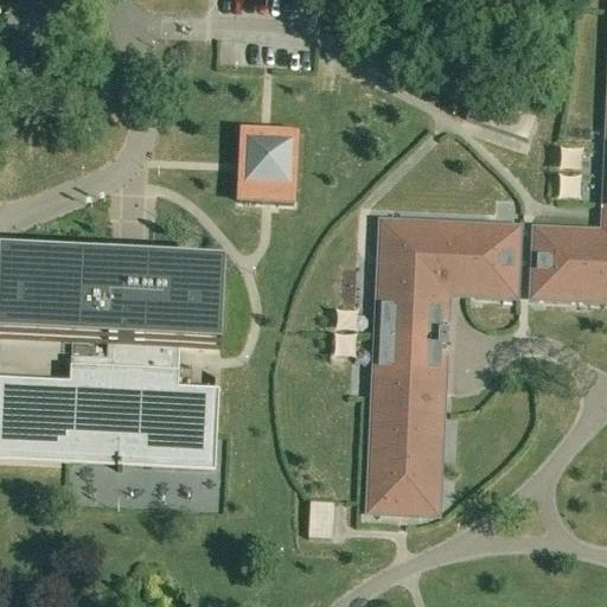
[(473,98),(466,121),(528,144),(536,121),(473,98)]
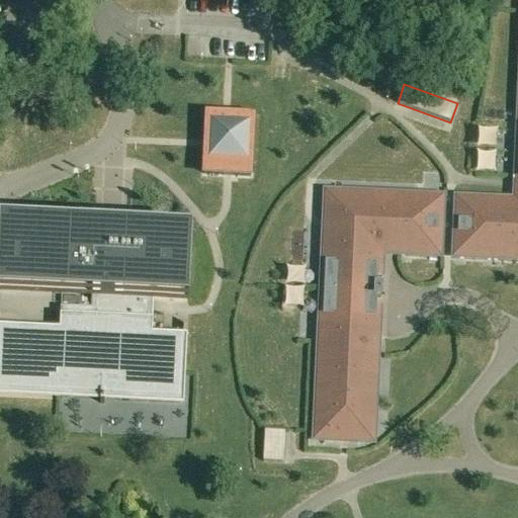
[(517,101),(517,128),(516,128),(515,130),(517,130),(517,148),(516,148),(516,150),(517,150),(517,156),(516,156),(515,158),(517,157),(517,205),(501,204),(501,203),(501,202),(501,201),(501,200),(500,200),(499,200),(499,199),(498,199),(497,199),(455,197),(452,258),(517,260),(517,101)]
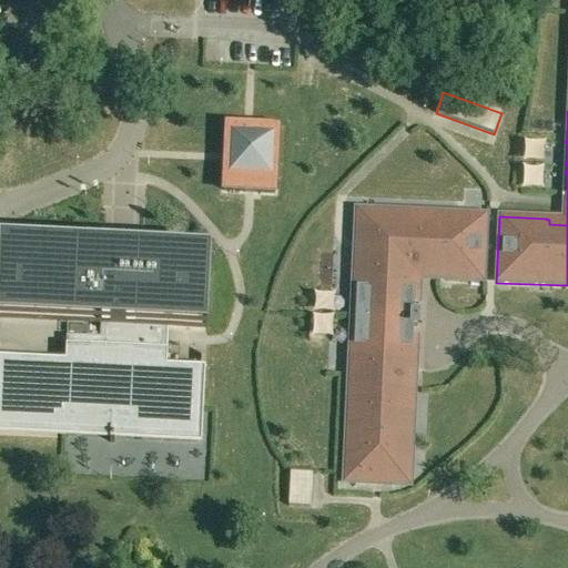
[(247,128),(225,127),(224,158),(223,191),(250,193),(274,194),(277,129),(247,128)]
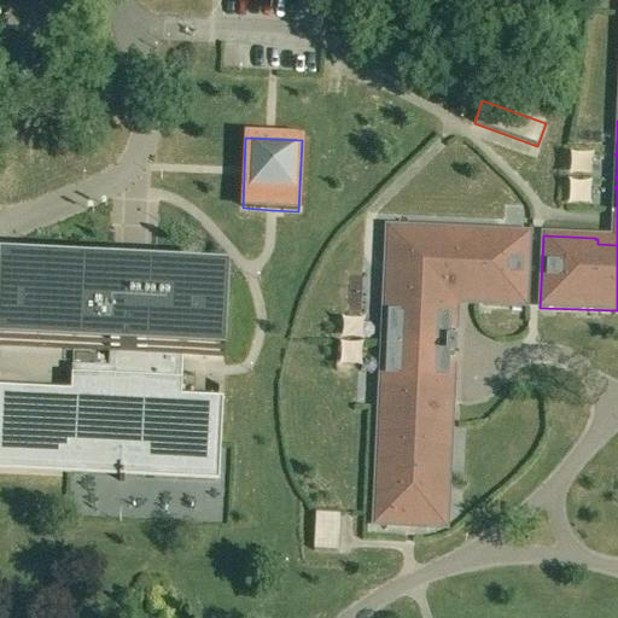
[(448,400),(447,400),(445,400),(448,355),(454,355),(454,343),(448,343),(450,297),(471,298),(471,299),(471,301),(471,302),(471,303),(472,303),(472,304),(473,304),(474,304),(474,305),(525,307),(529,235),(388,228),(386,258),(384,258),(384,261),(386,261),(385,266),(385,269),(384,268),(384,270),(385,270),(383,316),(382,316),(382,319),(383,319),(389,319),(388,340),(383,340),(382,342),(388,342),(388,348),(382,348),(382,350),(388,350),(386,373),(380,373),(379,373),(379,374),(380,375),(374,516),(386,516),(386,526),(415,528),(417,517),(447,518),(452,404),(452,403),(452,402),(450,402),(450,401),(449,401),(449,400),(448,400)]
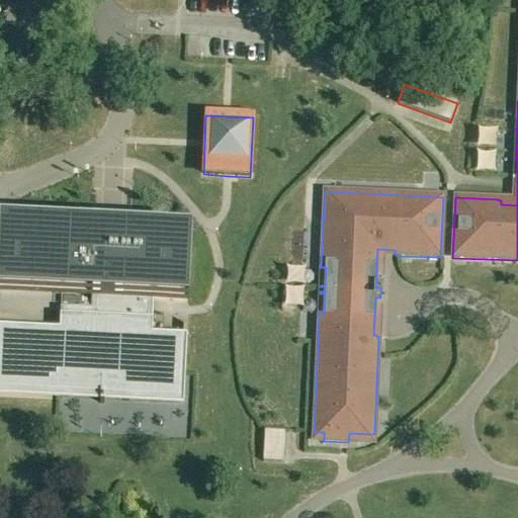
[(187,236),(4,227),(0,289),(92,293),(91,310),(61,309),(60,331),(0,327),(0,391),(100,396),(100,404),(104,404),(104,396),(180,400),(183,336),(152,335),(154,296),(184,298),(187,236)]
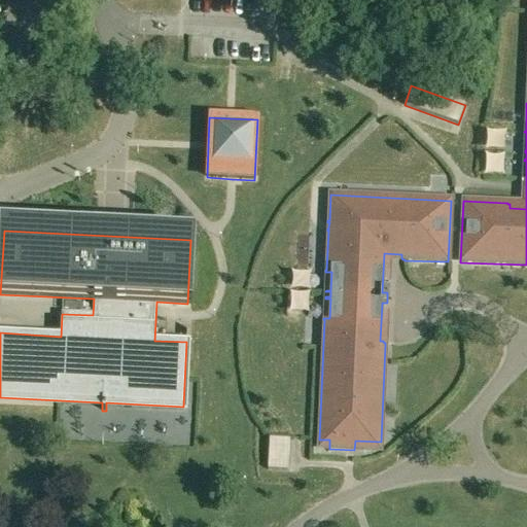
[(290,440),(269,438),(268,470),(288,471),(290,440)]
